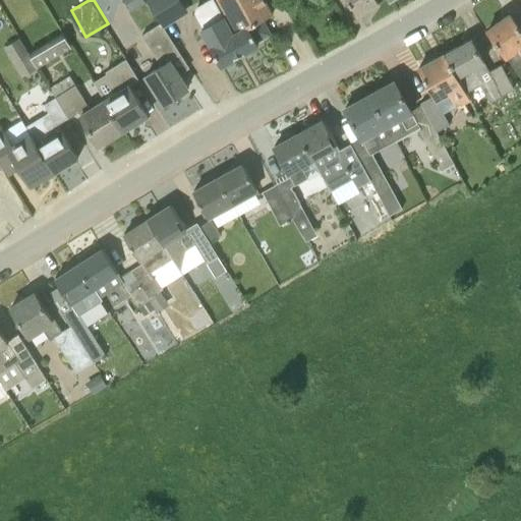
[(143,0),(125,0),(132,10),(146,2),(143,0)]
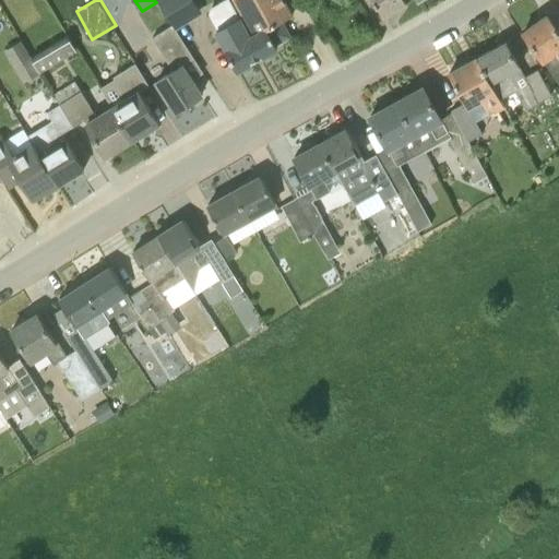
[(178,28),(191,20),(178,0),(157,0),(174,24),(176,30),(178,28)]
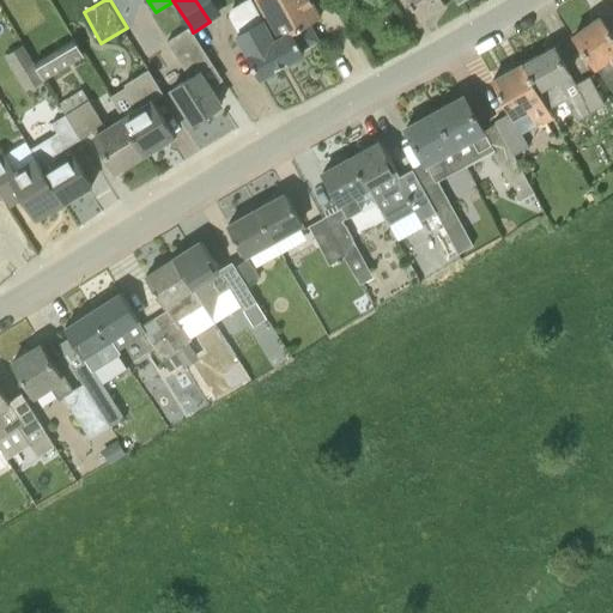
[(254,0),(265,17),(278,40),(278,41),(309,23),(321,17),(310,0),(254,0)]
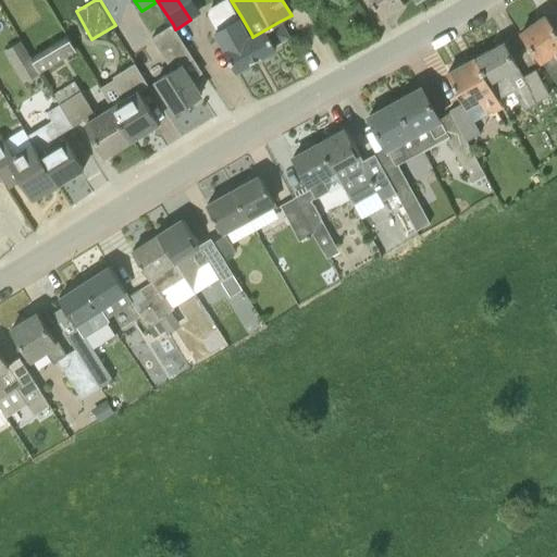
[(404,0),(373,0),(383,16),(405,2),(404,0)]
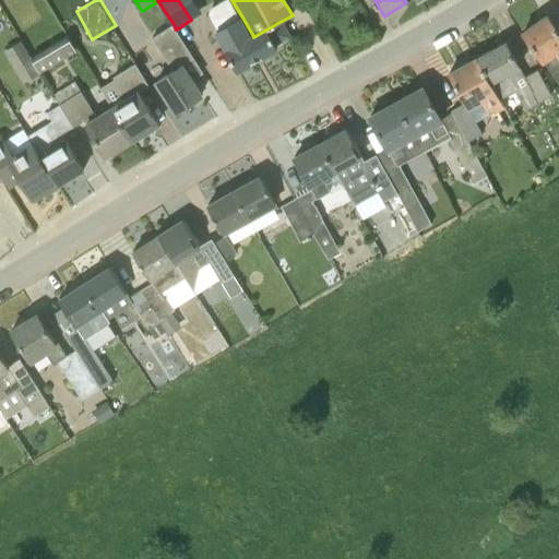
[(558,64),(558,31),(547,14),(523,32),(551,71),(558,64)]
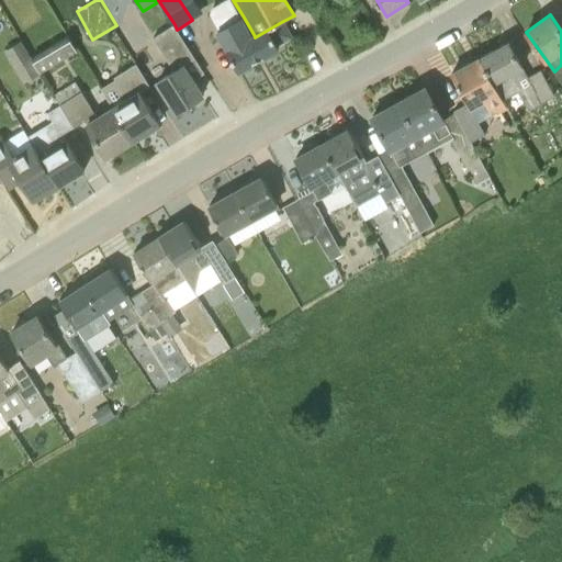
[(291,36),(283,21),(255,37),(255,36),(250,38),(239,19),(218,30),(220,32),(217,33),(227,52),(238,70),(279,48),(277,44),(291,36)]
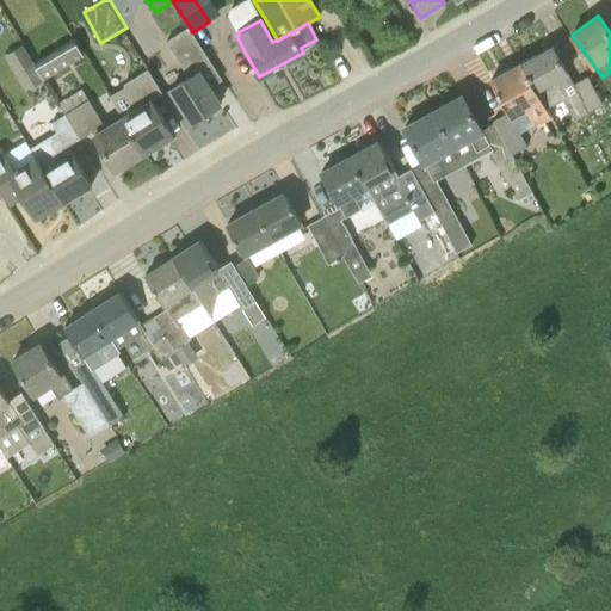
[(171,86),(192,121),(220,103),(201,69),(213,62),(195,31),(192,32),(190,26),(168,39),(190,75),(171,86)]
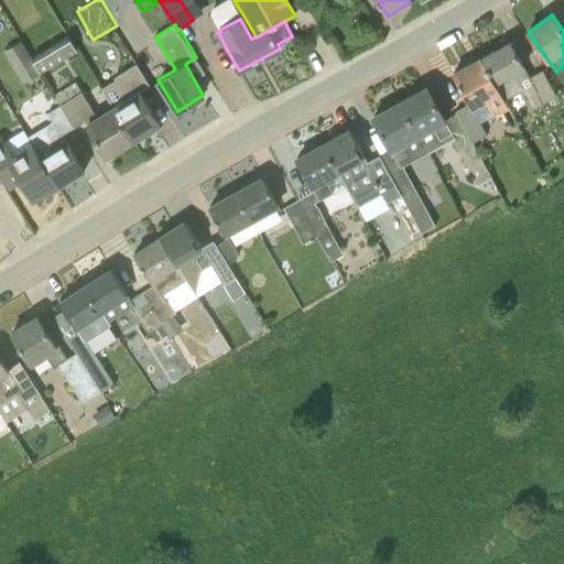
[(67,36),(32,58),(40,72),(76,50),(67,36)]
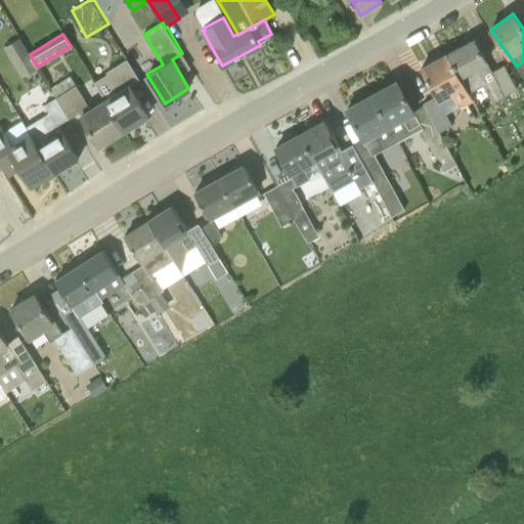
[(5,47),(10,55),(25,47),(19,38),(5,47)]
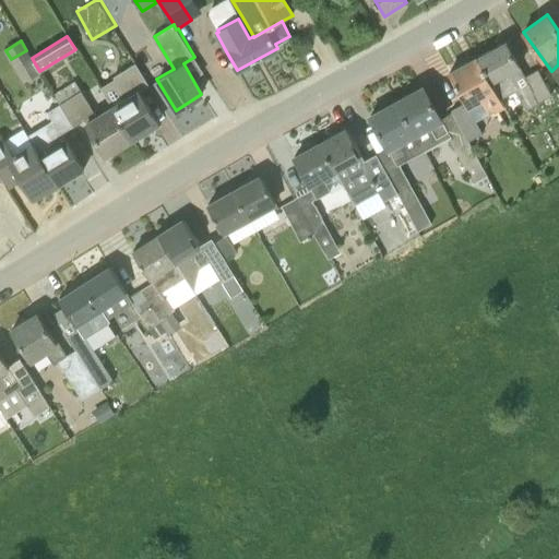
[(506,42),(477,57),(492,83),(507,75),(525,109),(551,95),(537,71),(525,78),(506,42)]
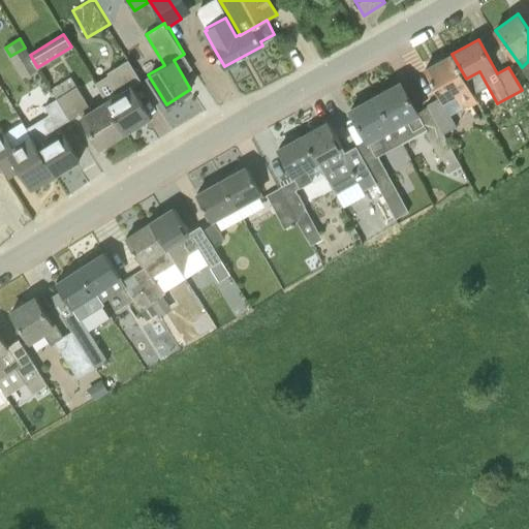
[(469,106),(477,102),(478,101),(466,79),(452,54),(425,69),(442,99),(430,106),(445,132),(457,126),(443,103),(457,95),(461,104),(469,106)]
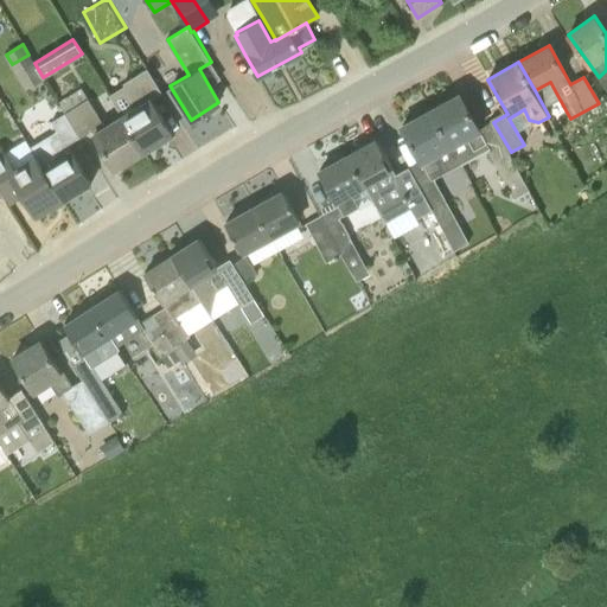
[(144,151),(172,133),(152,100),(163,93),(148,68),(132,78),(123,84),(125,87),(109,95),(121,115),(144,151)]
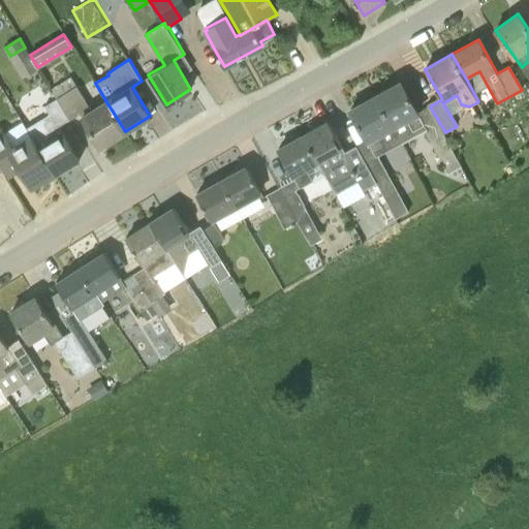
[(52,91),(55,97),(56,99),(57,99),(69,120),(81,113),(100,147),(125,131),(105,100),(91,110),(71,79),(52,91)]
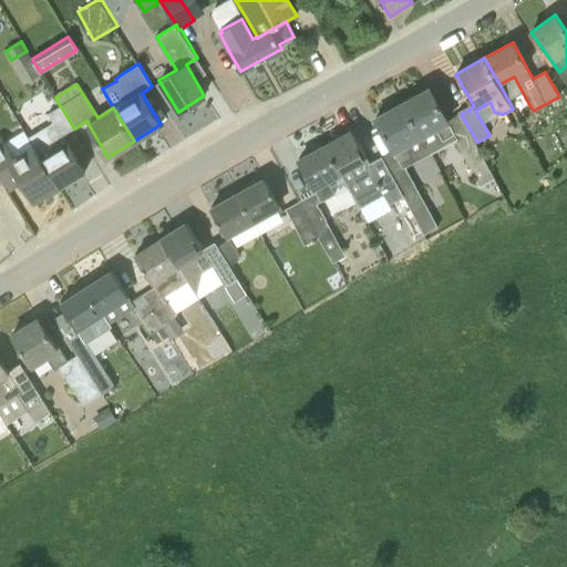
[(403,103),(429,151),(456,136),(430,88),(403,103)]
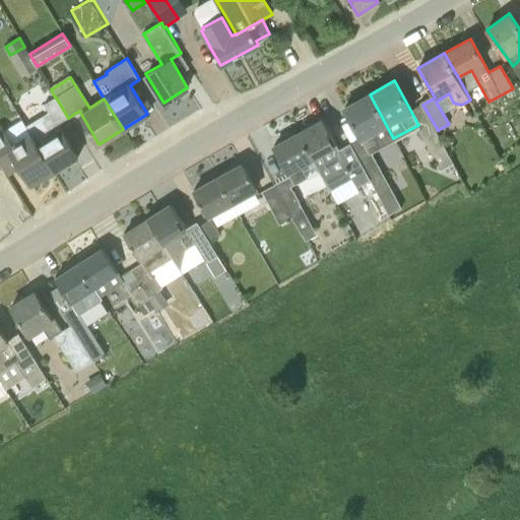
[(344,108),(369,151),(371,151),(393,138),(370,94),(344,108)]
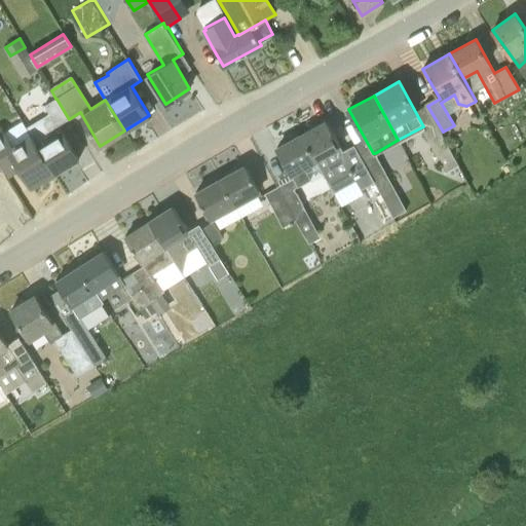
[(57,99),(55,99),(45,105),(51,115),(41,121),(49,137),(37,144),(39,148),(55,174),(79,159),(59,125),(69,119),(57,99)]
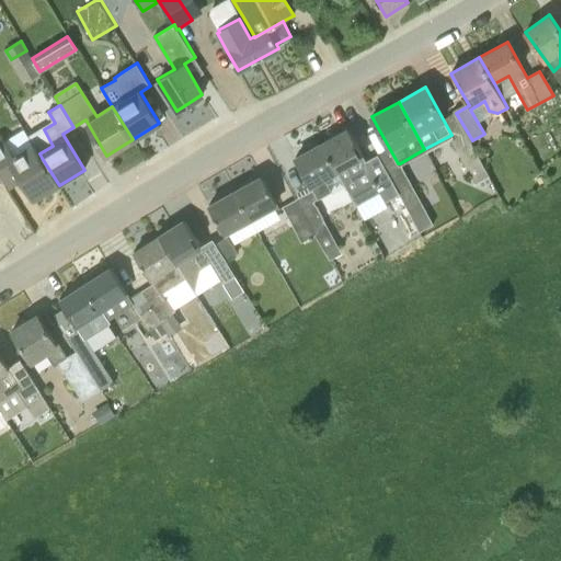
[(379,193),(385,202),(399,194),(387,171),(377,155),(365,161),(363,155),(348,129),(322,144),(336,170),(356,205),(379,193)]
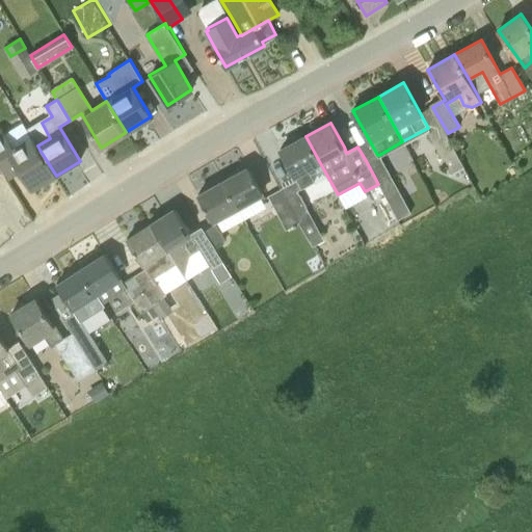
[(4,132),(0,135),(0,163),(8,178),(20,170),(31,190),(56,176),(40,150),(37,145),(31,135),(12,147),(4,132)]
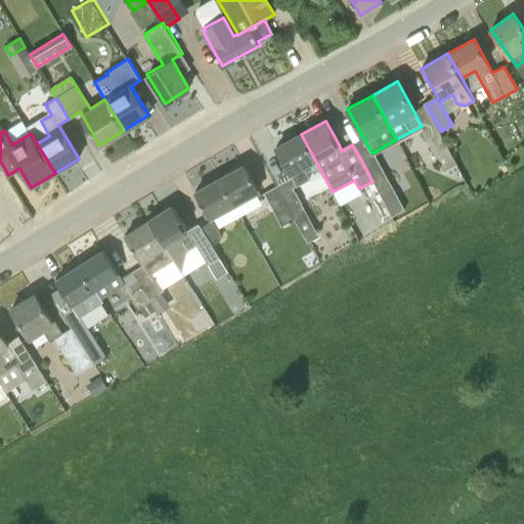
[(439,133),(426,140),(443,172),(456,164),(439,133)]
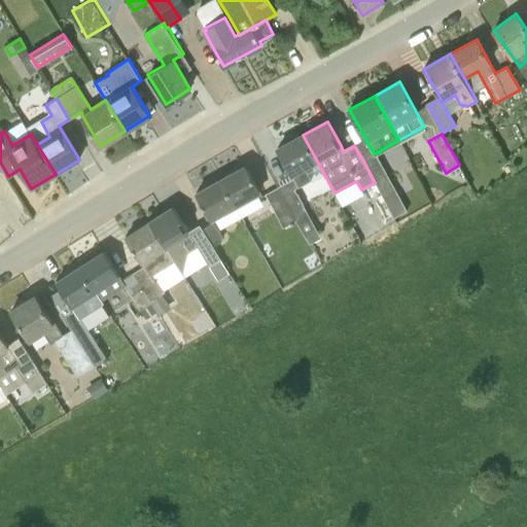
[(294,178),(278,187),(296,220),(296,221),(309,244),(321,238),(294,189),(311,180),(304,166),(316,160),(303,135),(278,149),(294,178)]
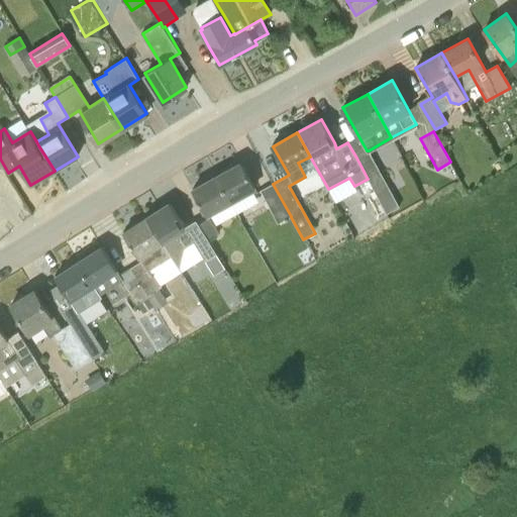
[(368,179),(374,189),(373,189),(382,205),(387,214),(399,207),(395,199),(369,150),(367,150),(356,158),(368,179)]
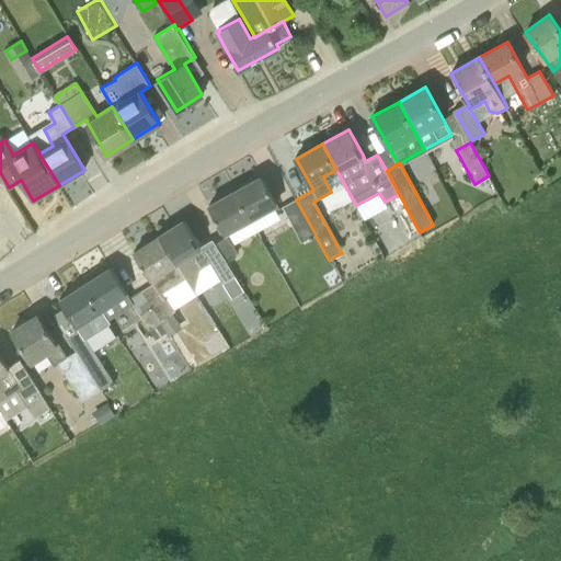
[(236,192),(250,218),(276,204),(262,178),(236,192)]
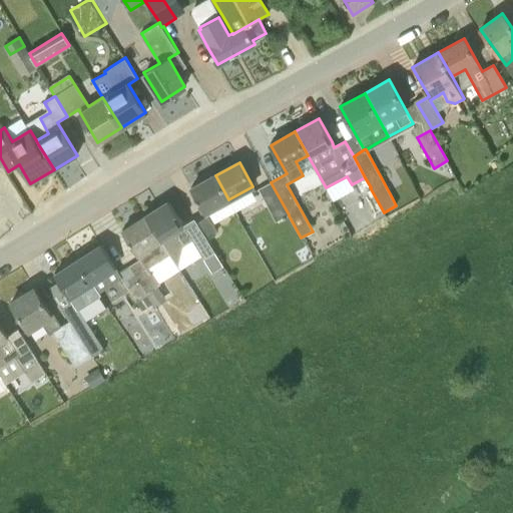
[(205,212),(228,199),(215,175),(191,188),(205,212)]
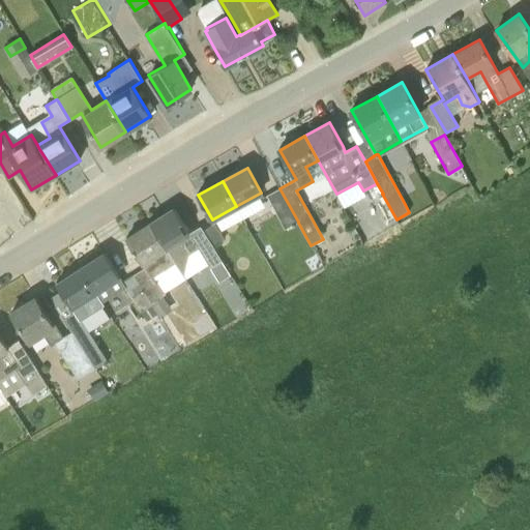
[(285,229),(298,223),(298,222),(280,188),(267,196),(285,229)]
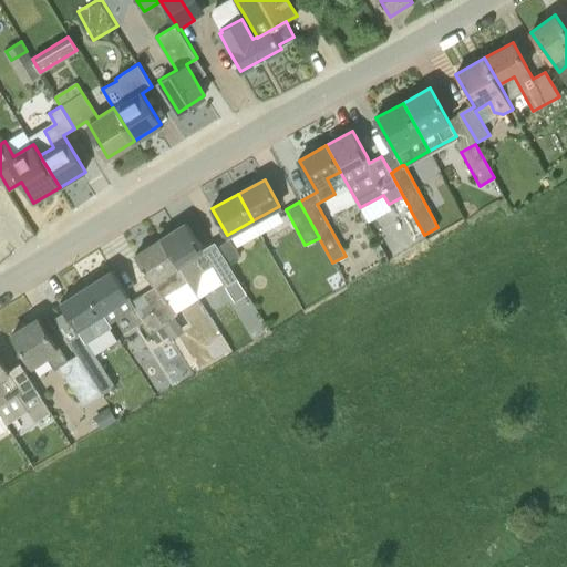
[(238,279),(228,263),(218,247),(206,254),(187,223),(161,239),(187,281),(197,296),(202,272),(213,266),(225,286),(238,279)]
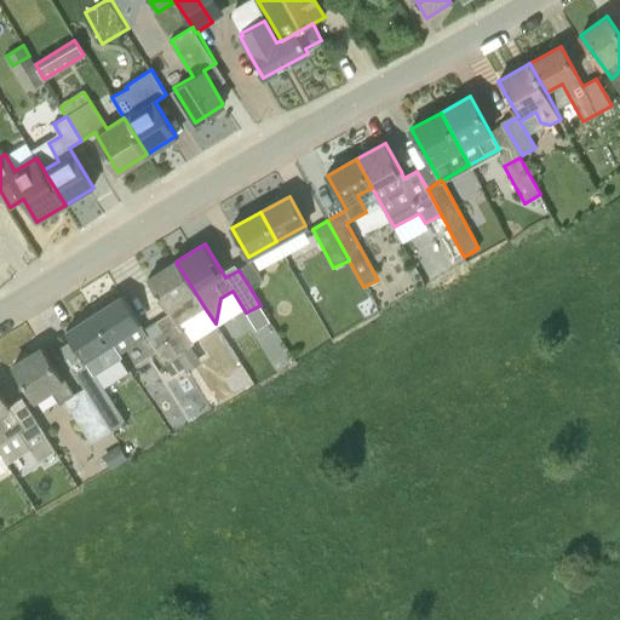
[(176,262),(148,280),(170,314),(156,321),(185,368),(188,371),(201,362),(190,346),(194,344),(182,322),(205,308),(176,262)]
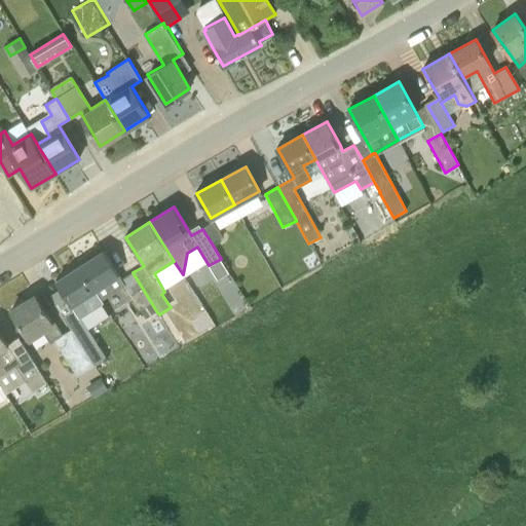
[(202,229),(212,243),(222,237),(213,222),(202,229)]
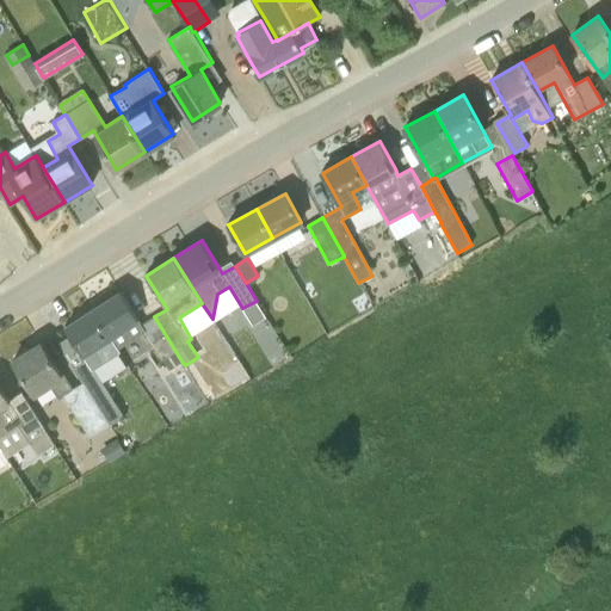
[(141,325),(139,320),(121,291),(93,309),(118,349),(140,334),(147,345),(150,343),(162,359),(170,370),(183,363),(154,316),(141,325)]
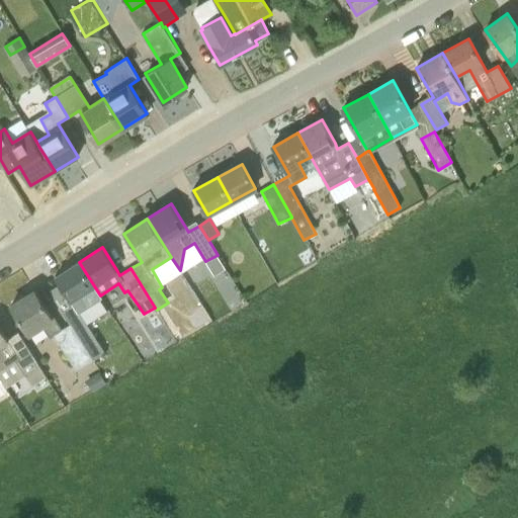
[(70,301),(60,308),(70,324),(81,341),(93,359),(103,353),(91,334),(82,320),(78,314),(81,312),(101,298),(100,295),(79,262),(56,277),(70,301)]
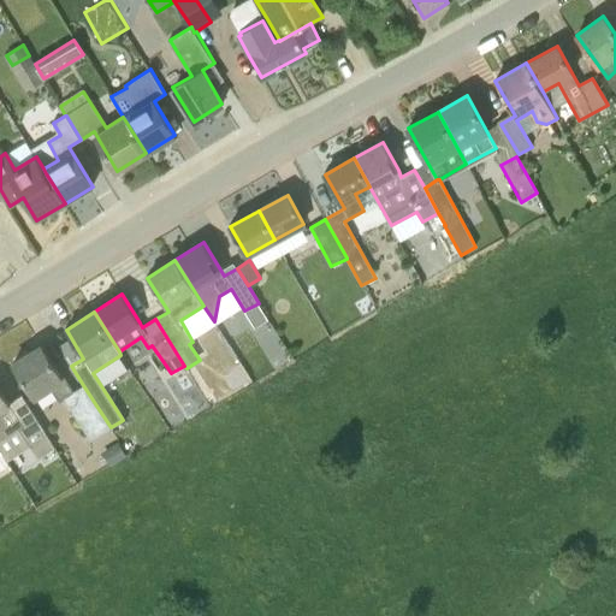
[(41,345),(13,363),(35,397),(49,388),(59,402),(64,400),(90,440),(111,427),(96,406),(83,385),(73,392),(64,377),(61,378),(41,345)]
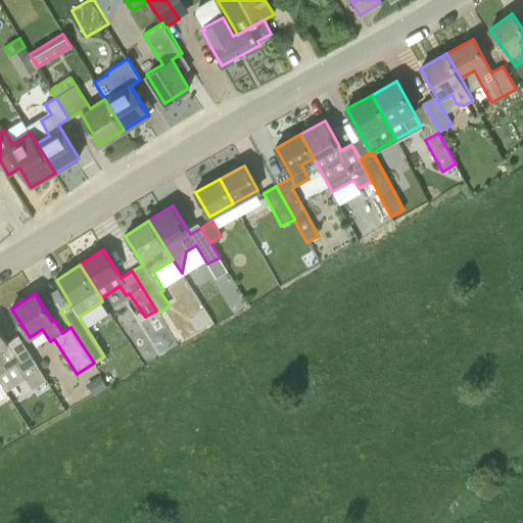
[(0,329),(0,382),(5,392),(25,379),(36,397),(51,387),(21,341),(11,347),(0,329)]
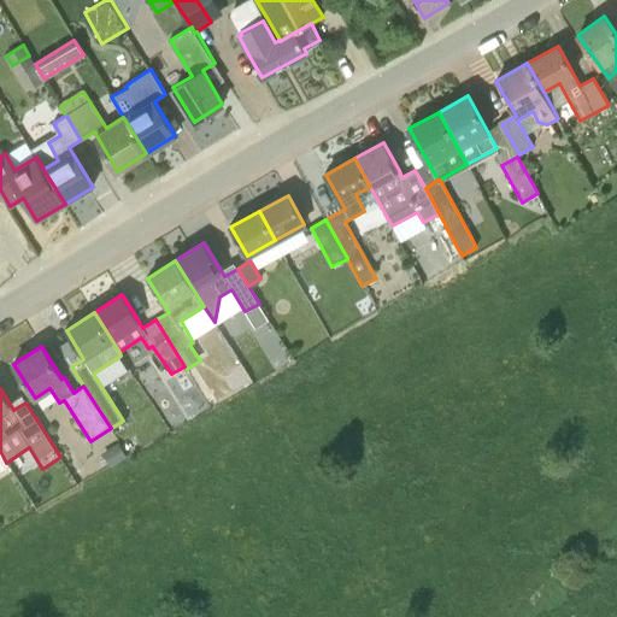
[(110,466),(127,457),(119,445),(119,444),(103,453),(110,466)]
